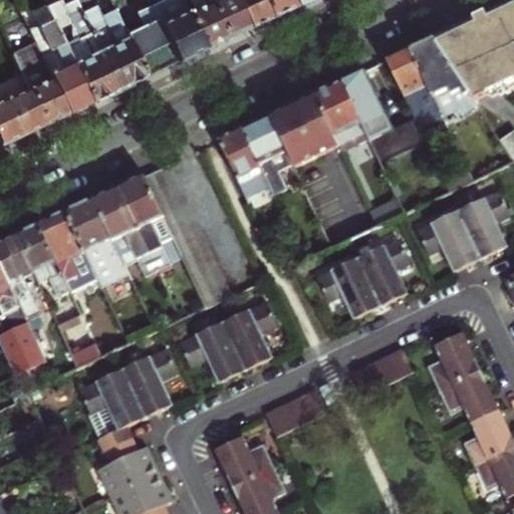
[(66,46),(93,103),(106,97),(121,89),(79,3),(77,0),(76,0),(65,6),(81,38),(66,46)]
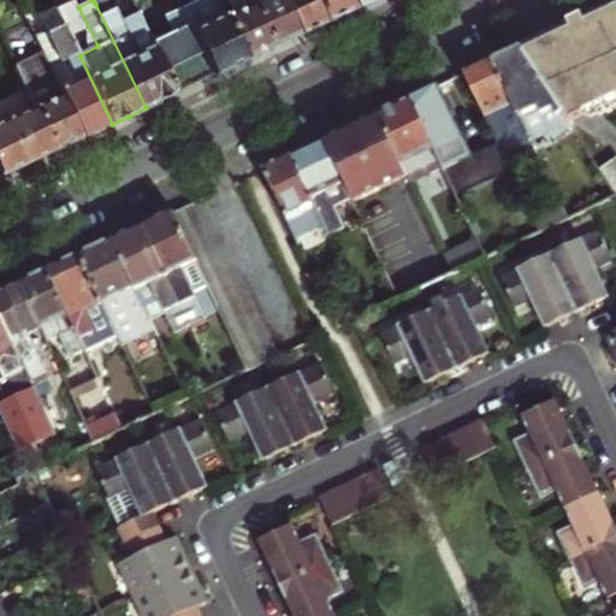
[(161,100),(177,93),(154,43),(140,12),(122,19),(117,7),(113,10),(107,0),(102,0),(95,4),(146,107),(161,100)]
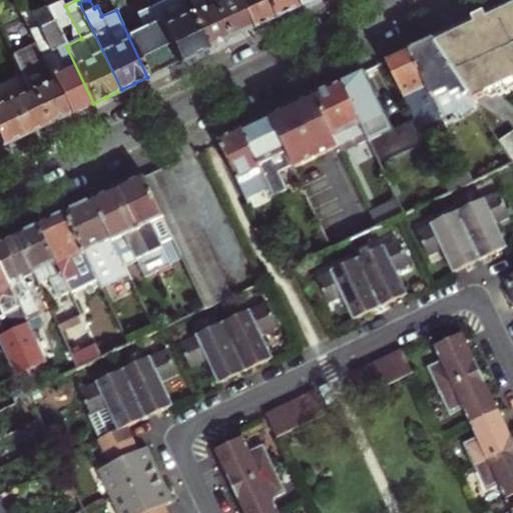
[(128,36),(147,77),(179,62),(207,49),(182,0),(165,0),(137,14),(144,28),(128,36)]
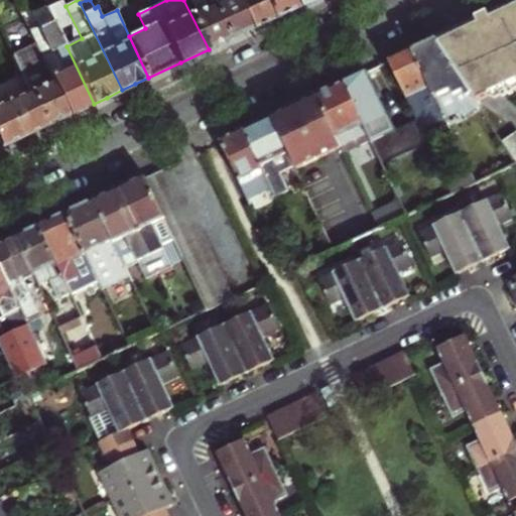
[(212,0),(183,0),(209,49),(220,43),(231,38),(212,0)]
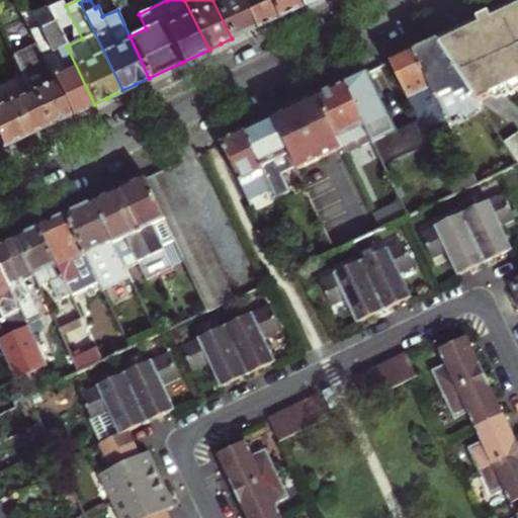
[(241,0),(212,0),(232,38),(244,32),(255,27),(241,0)]
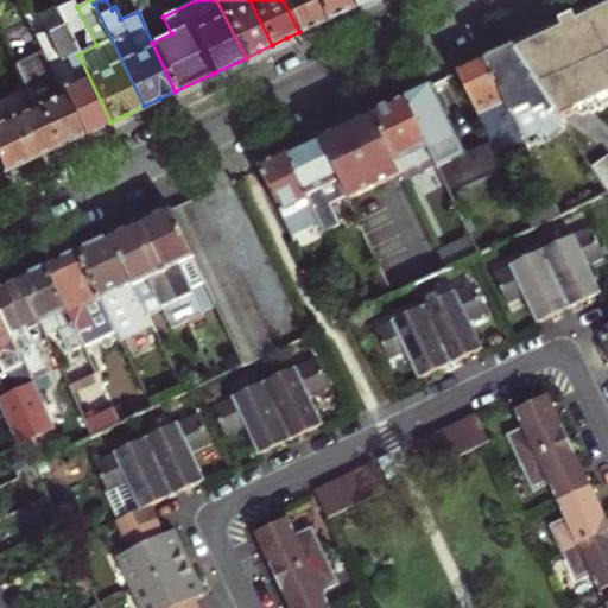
[(325,20),(315,0),(283,0),(299,32),(312,26),(325,20)]
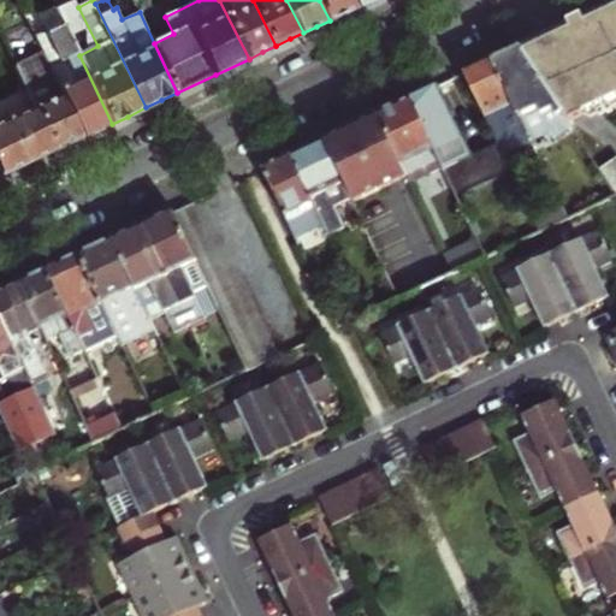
[(319,0),(330,21),(344,13),(357,7),(354,0),(319,0)]
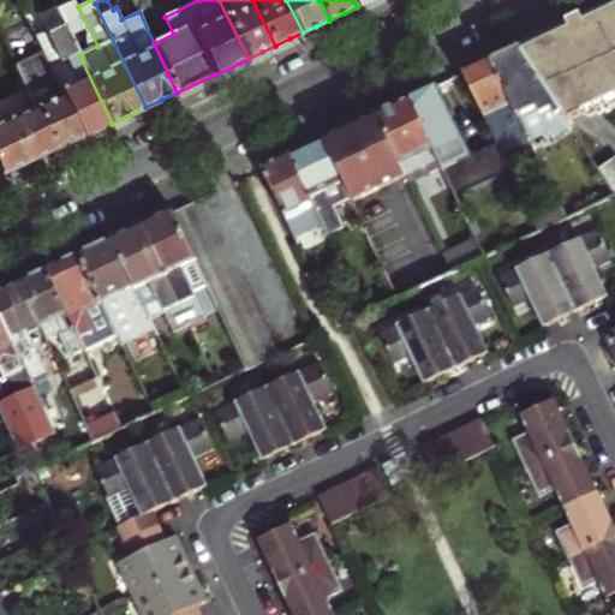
[(614,4),(554,34),(544,37),(518,49),(567,126),(601,111),(604,113),(614,107),(614,4)]
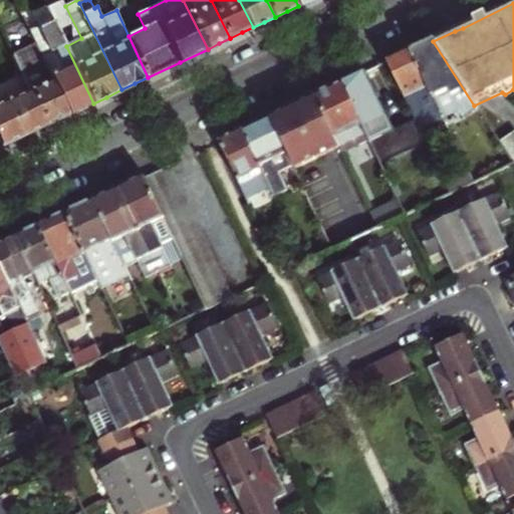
[(71,113),(42,55),(25,18),(17,22),(29,49),(15,55),(30,87),(48,124),(61,118),(71,113)]
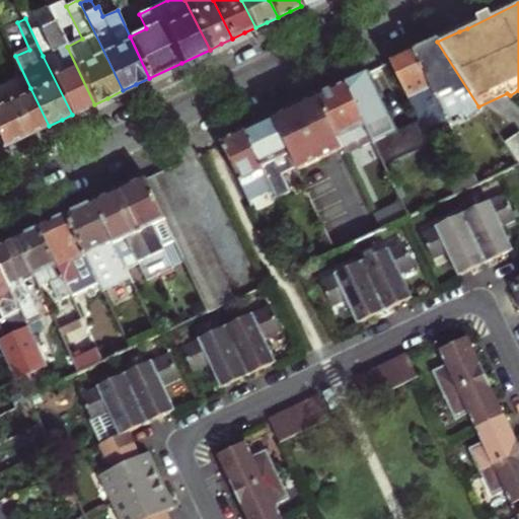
[(84,109),(94,104),(67,47),(55,21),(41,28),(52,52),(43,56),(72,115),(84,109)]
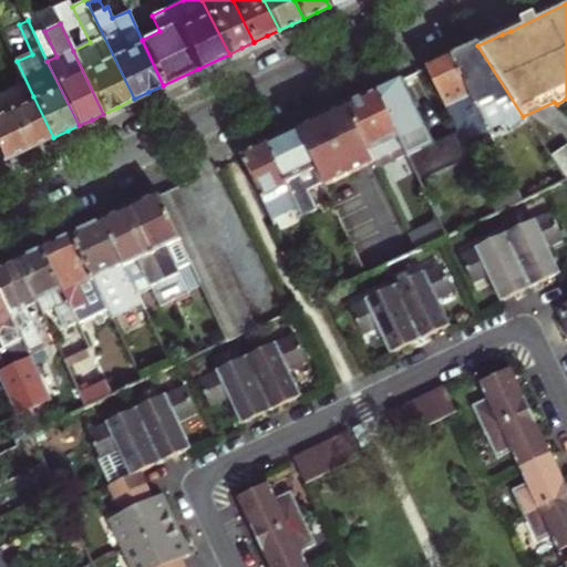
[(525,119),(523,116),(477,45),(467,51),(455,57),(483,122),(486,132),(506,122),(509,127),(525,119)]
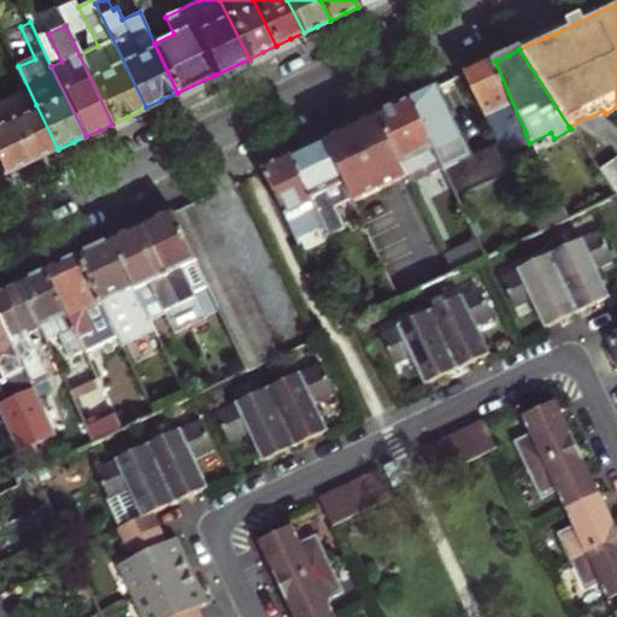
[(521,154),(513,137),(526,133),(495,62),(480,69),(468,75),(504,162),(521,154)]
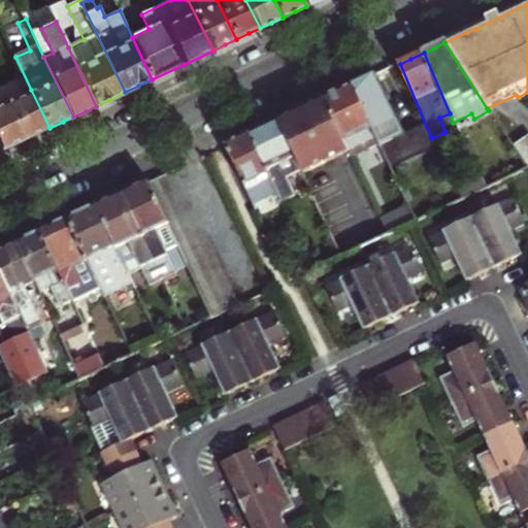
[(391,165),(409,157),(401,139),(404,138),(374,76),(366,80),(353,87),(380,142),(391,165)]
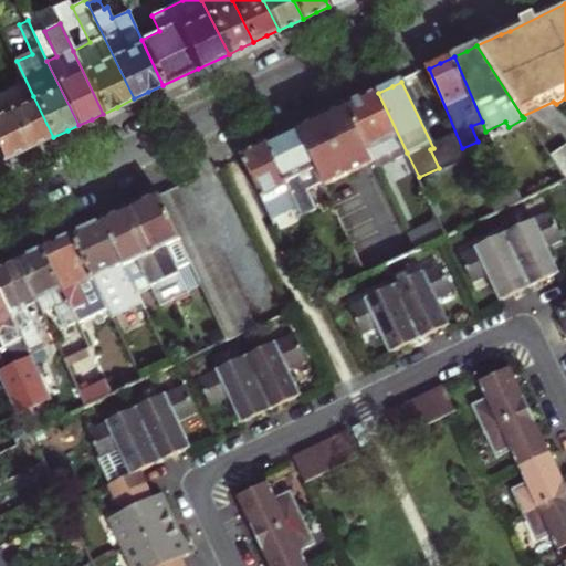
[(326,185),(327,187),(375,165),(376,168),(407,153),(378,93),(362,101),(322,119),(301,129),(326,185)]
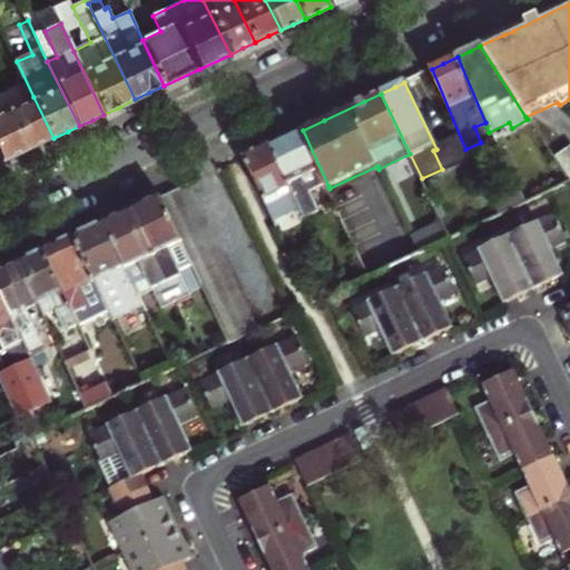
[(41,145),(53,138),(33,97),(9,110),(28,150),(41,145)]
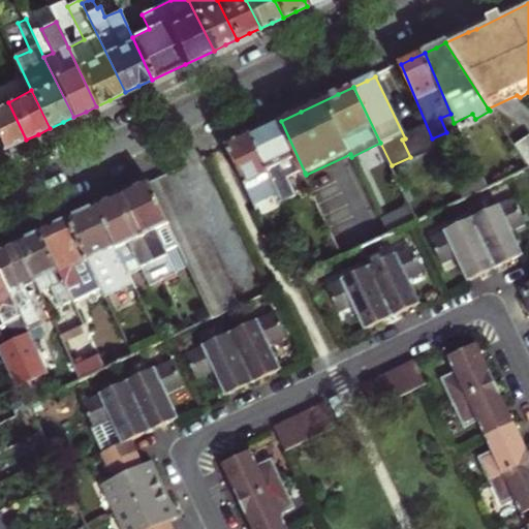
[(7,100),(0,103),(0,143),(3,150),(16,145),(26,139),(8,102),(7,100)]
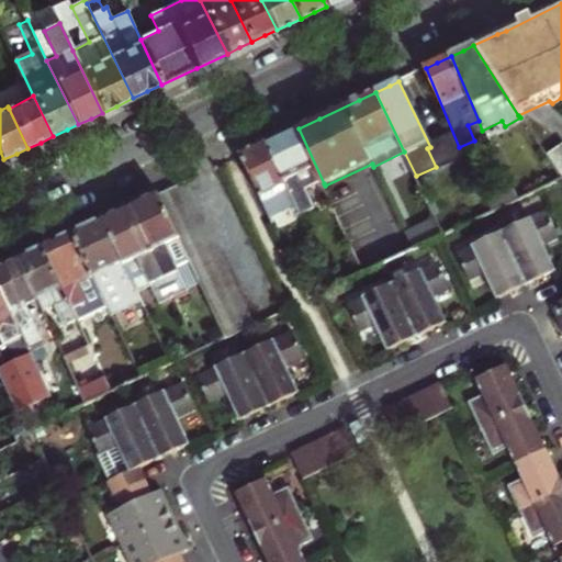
[(302,216),(317,209),(308,191),(324,183),(299,128),(282,136),(268,143),(302,216)]
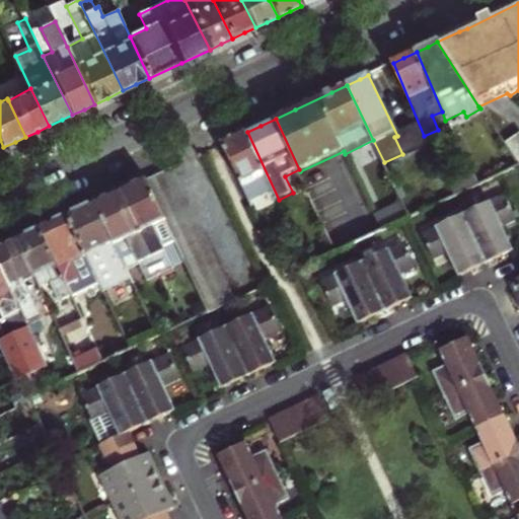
[(279,201),(279,200),(247,132),(236,138),(223,144),(255,212),(279,201)]
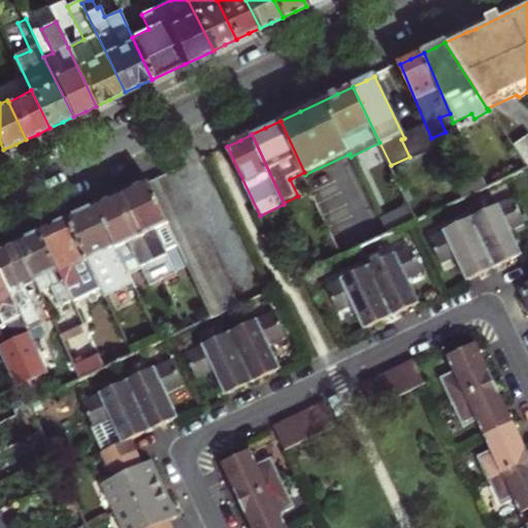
[(527,139),(514,150),(527,169),(527,168),(527,139)]
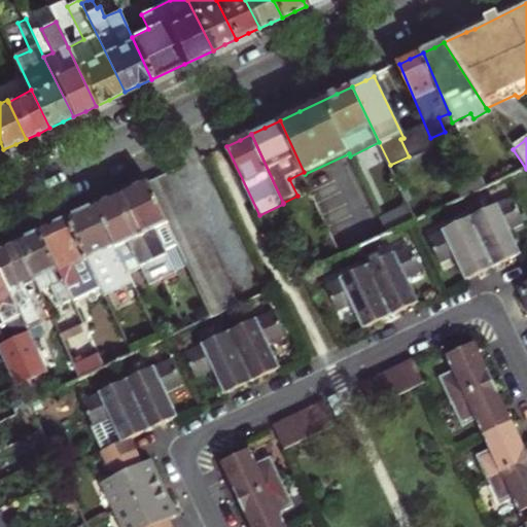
[(237,306),(174,171),(164,176),(149,182),(190,270),(213,317),(237,306)]
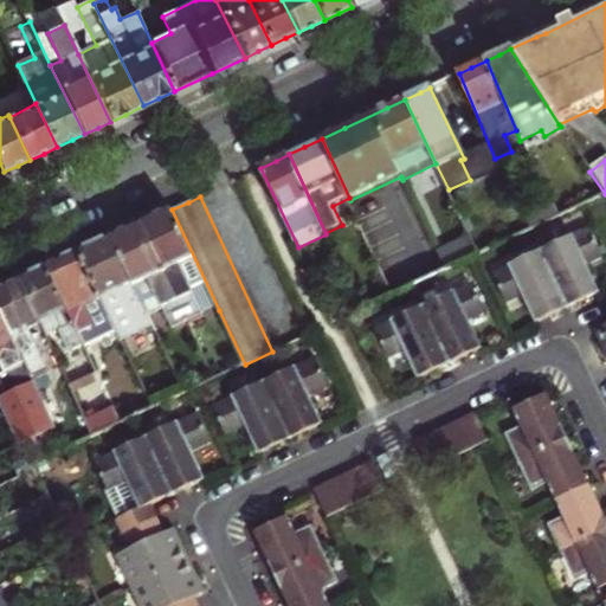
[(144,224),(188,321),(189,323),(219,310),(172,210),(159,217),(144,224)]
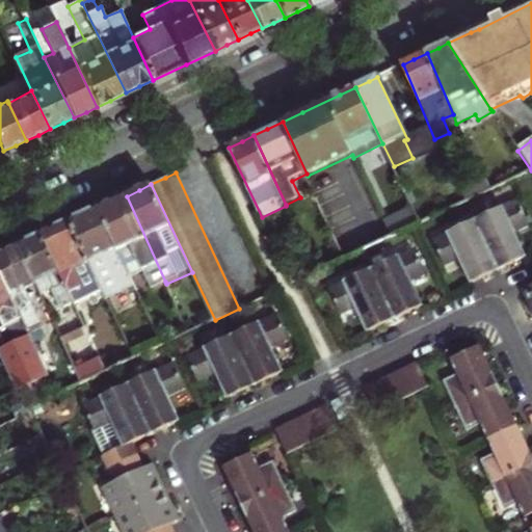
[(415,207),(387,220),(394,237),(461,205),(453,185),(413,203),(415,207)]
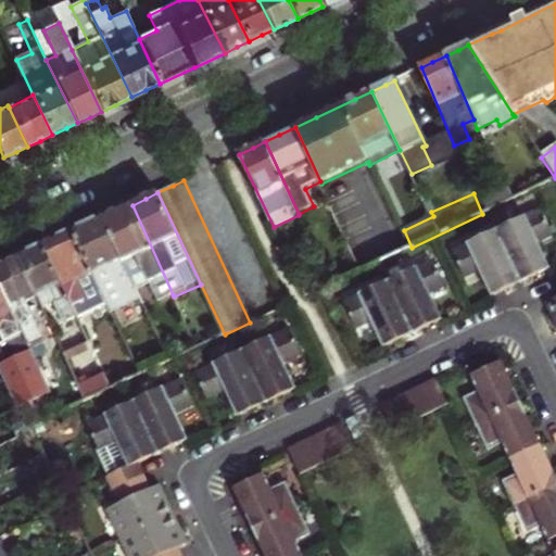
[(159,301),(173,294),(133,205),(119,211),(104,218),(136,286),(143,305),(156,299),(159,301)]
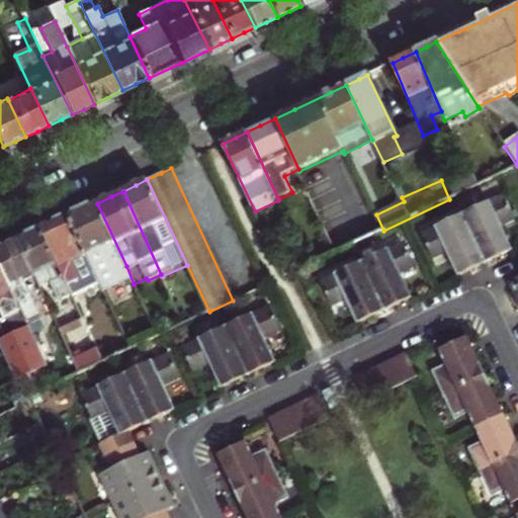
[(460,212),(484,260),(495,255),(511,247),(500,224),(513,218),(502,193),(460,212)]
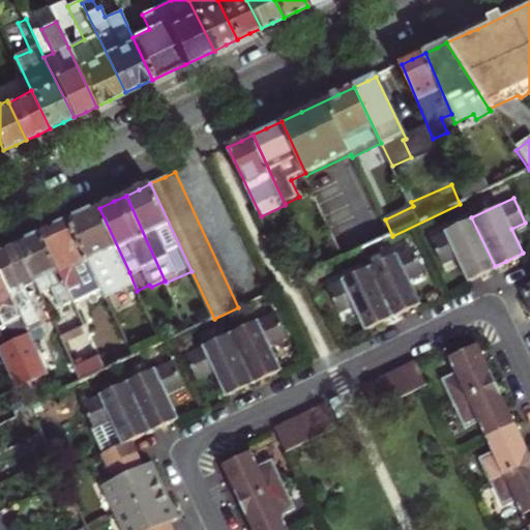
[(129,272),(99,208),(85,214),(70,222),(102,289),(106,297),(124,289),(119,277),(129,272)]
